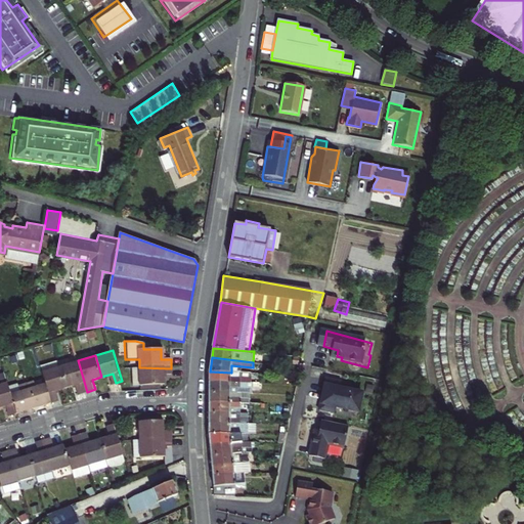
[(87,392),(78,360),(59,365),(67,388),(77,385),(80,394),(87,392)]
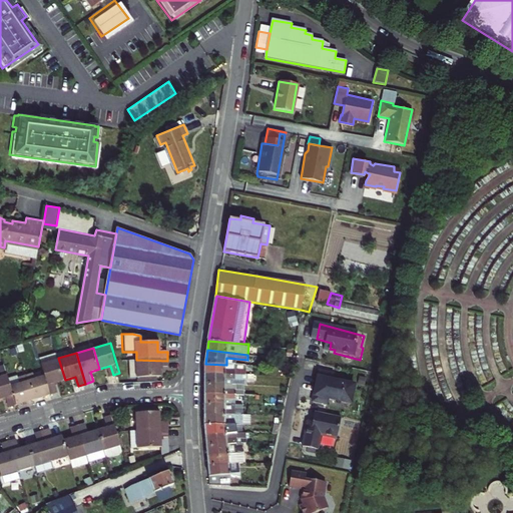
[(65,380),(58,358),(41,364),(45,376),(50,394),(58,391),(56,382),(65,380)]
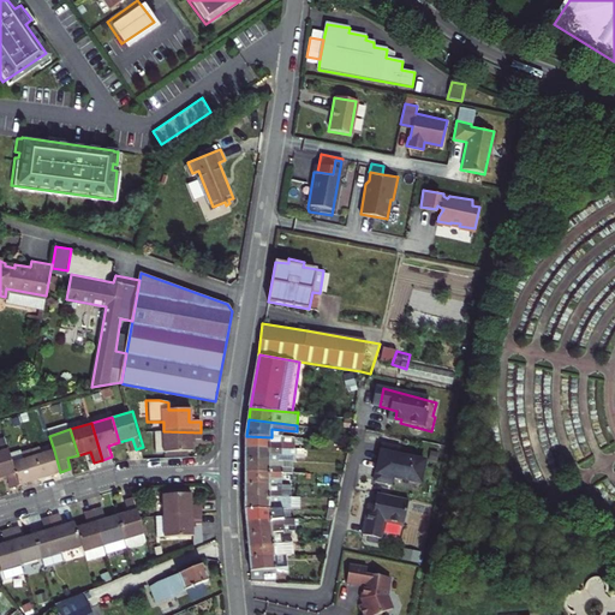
[(201,441),(201,433),(163,431),(154,431),(154,453),(189,453),(189,441),(201,441)]
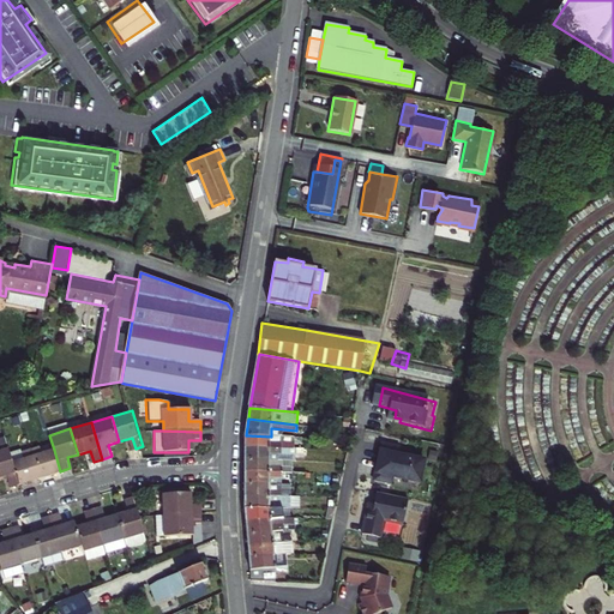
[(295,438),(271,437),(246,435),(246,447),(295,450),(295,438)]
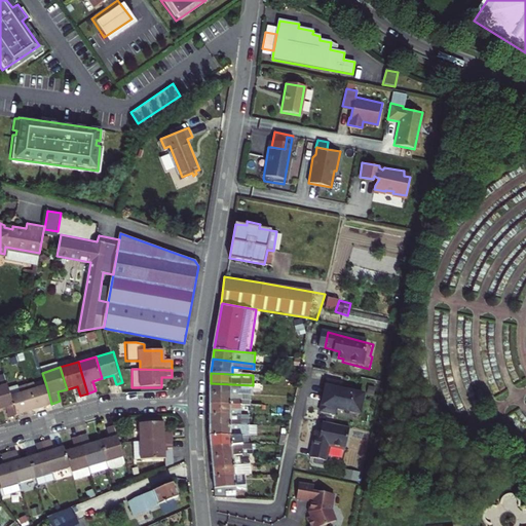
[(0,378),(0,408),(6,407),(9,416),(17,414),(11,396),(8,383),(6,377),(0,378)]
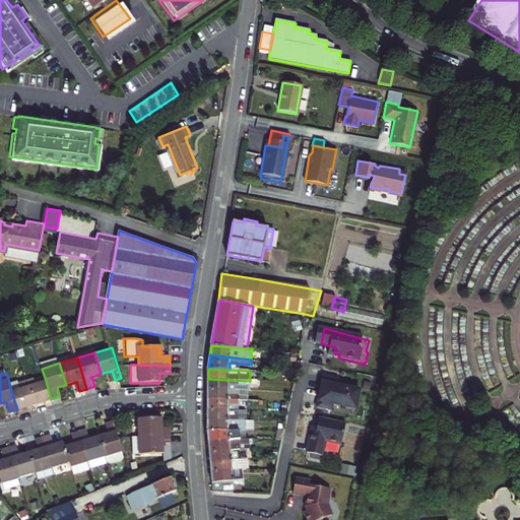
[(339,388),(341,381),(326,378),(323,393),(325,393),(324,398),(321,397),(318,409),(333,413),(335,406),(356,412),(362,394),(339,388)]
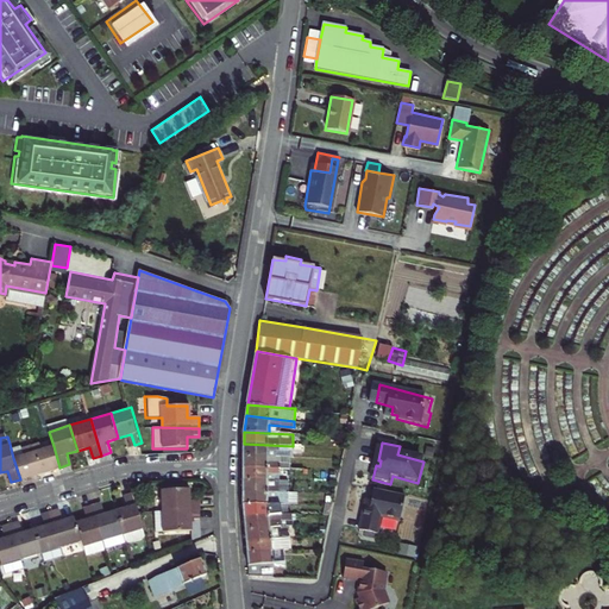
[(60,468),(54,446),(41,449),(39,444),(32,446),(41,473),(60,468)]
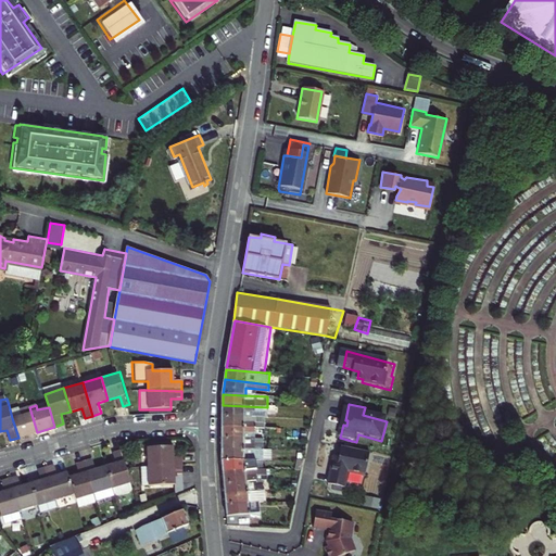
[(269,407),(267,407),(223,405),(223,416),(255,417),(266,418),(266,412),(269,412),(269,407)]
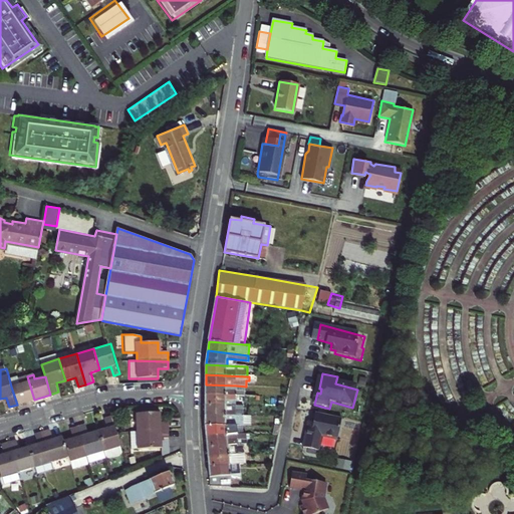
[(20,383),(11,387),(17,405),(34,400),(27,376),(19,378),(20,383)]
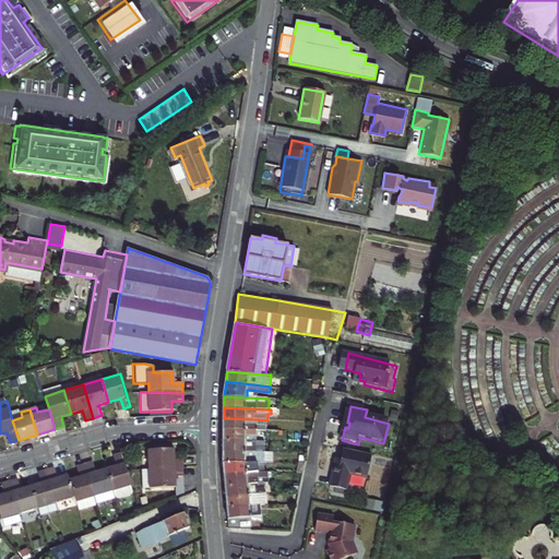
[(257,419),(224,418),(223,429),(257,430),(268,430),(268,426),(257,426),(257,419)]
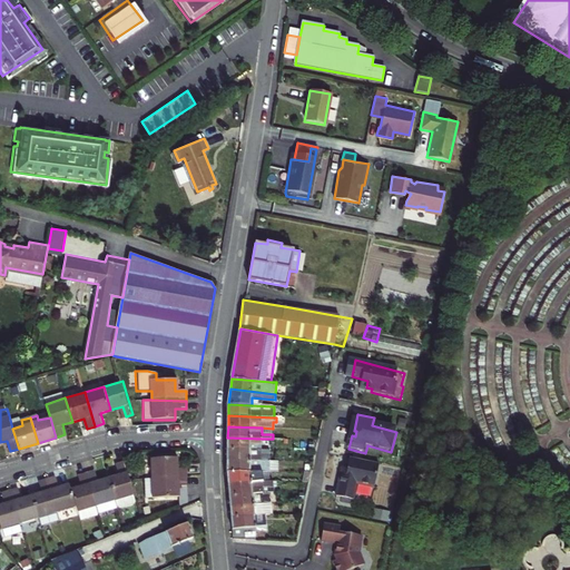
[(262,439),(227,438),(228,449),(262,450),(262,439)]
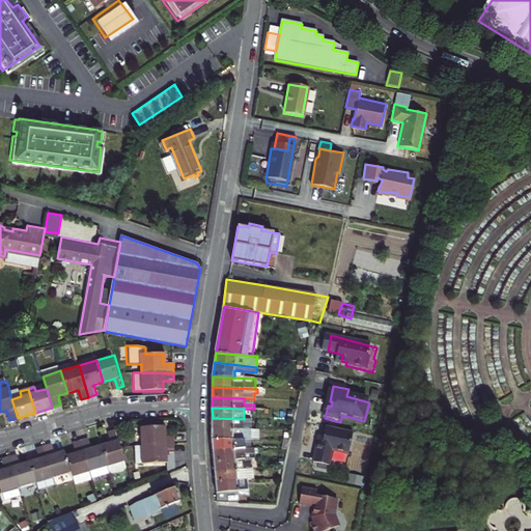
[(244,419),(213,418),(213,428),(251,428),(252,419),(244,419)]
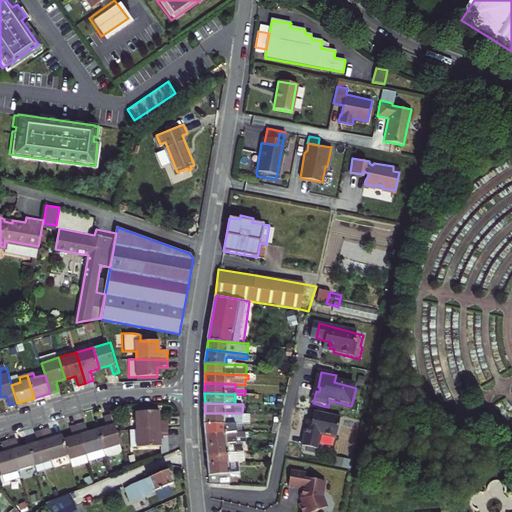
[(137,410),(137,428),(168,428),(167,420),(158,420),(158,410),(137,410)]
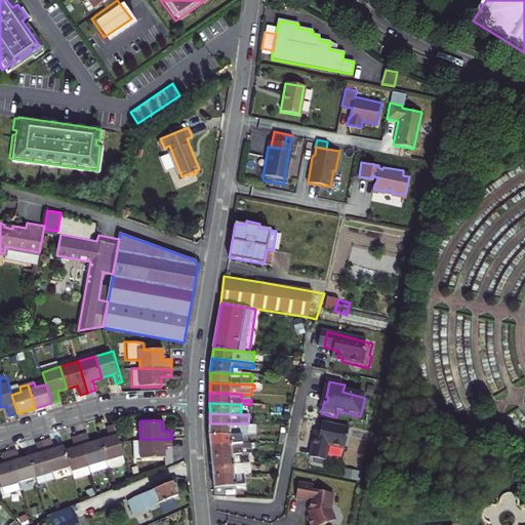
[(248,423),(210,423),(210,435),(243,435),(248,435),(248,423)]
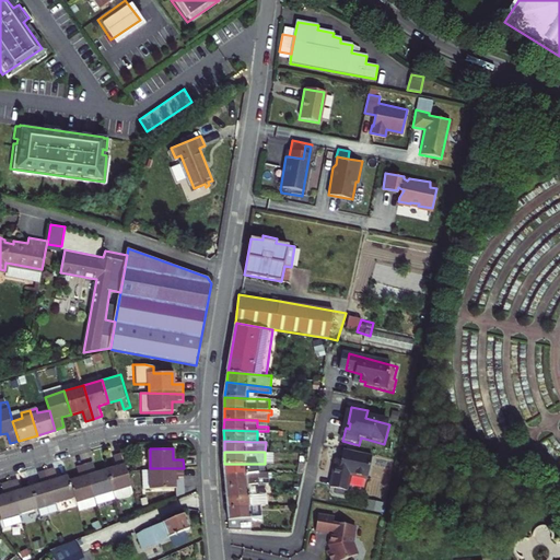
[(368,482),(373,458),(345,452),(341,463),(338,462),(337,467),(335,466),(329,489),(346,493),(350,478),(368,482)]
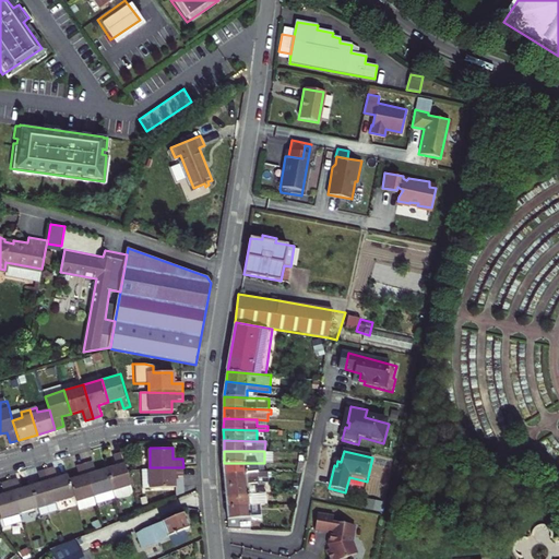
[(130,496),(133,491),(127,467),(122,452),(114,454),(117,465),(107,468),(116,498),(117,500),(130,496)]
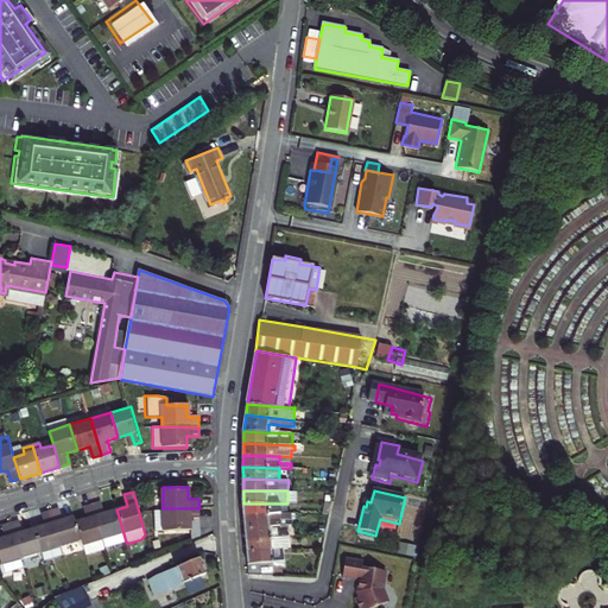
[(126,542),(116,510),(106,512),(102,501),(93,504),(105,539),(107,548),(126,542)]
